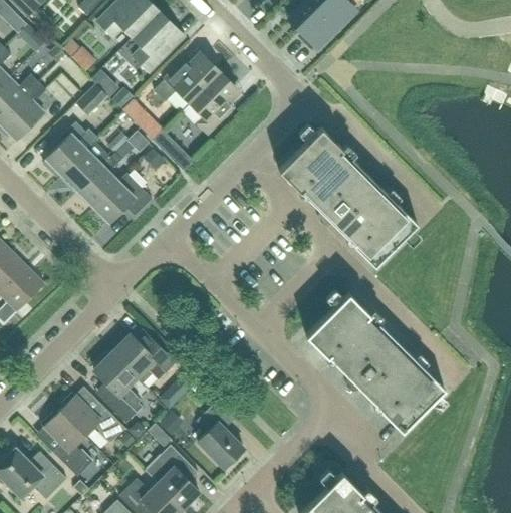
[(40,5),(34,0),(11,0),(29,17),(40,5)]
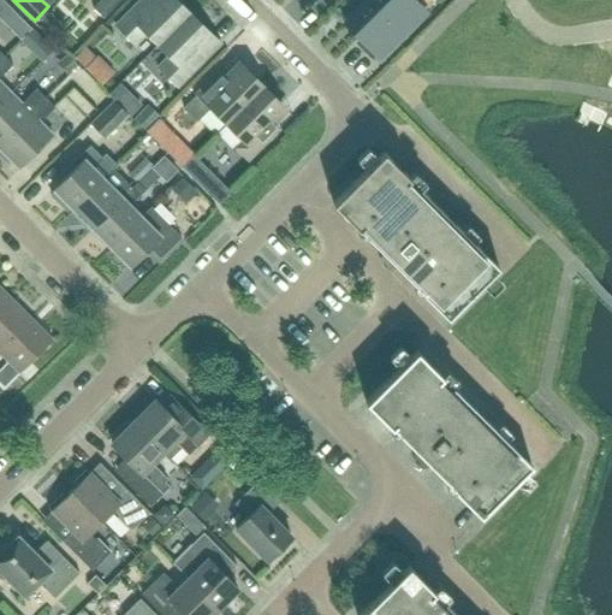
[(102,0),(95,9),(105,19),(122,0),(102,0)]
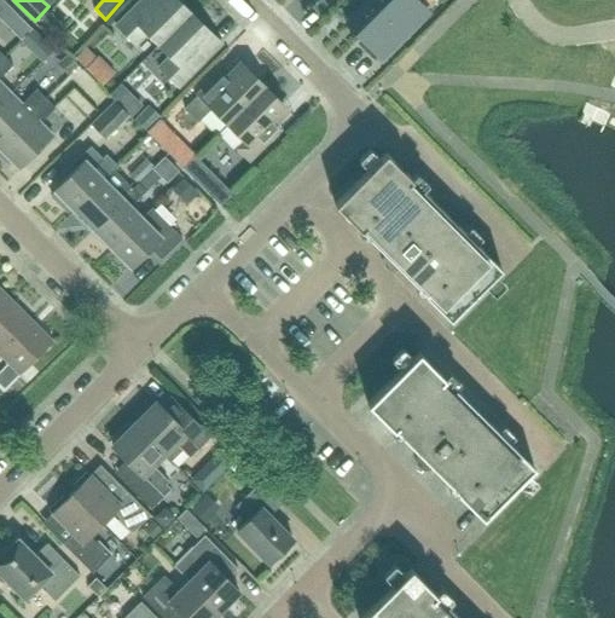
[(144,0),(117,27),(137,46),(149,34),(160,46),(192,13),(178,0),(144,0)]
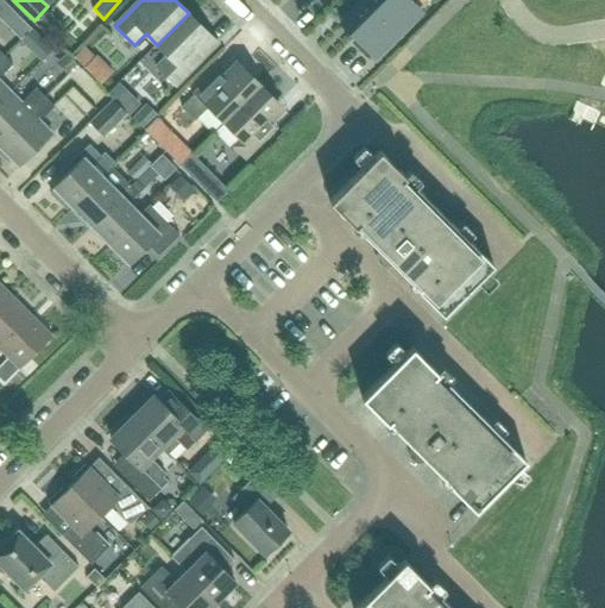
[(365,0),(341,24),(375,57),(421,12),(418,4),(415,0),(365,0)]
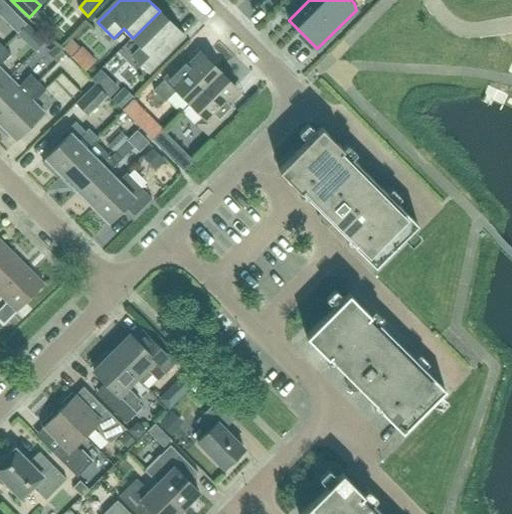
[(3,17),(15,29),(23,20),(12,9),(3,17)]
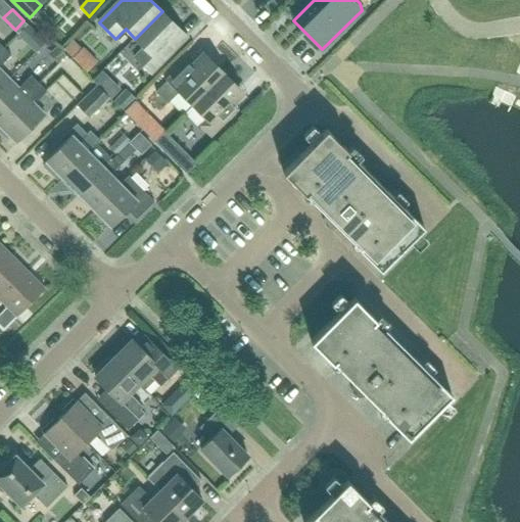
[(151,75),(188,38),(162,11),(135,39),(145,48),(135,58),(151,75)]
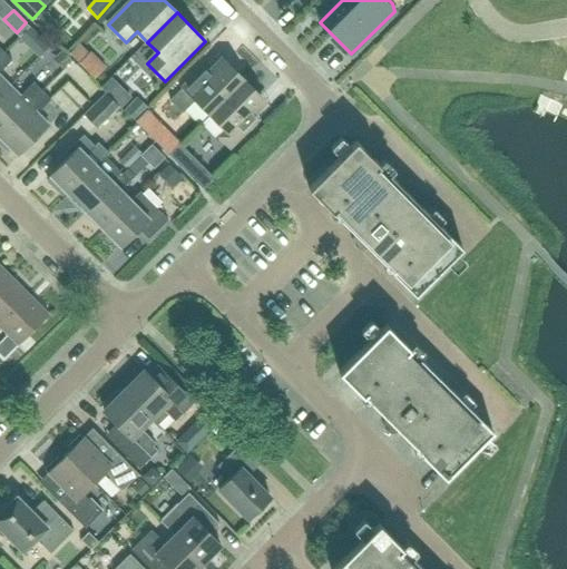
[(80,45),(70,55),(80,64),(90,54),(80,45)]
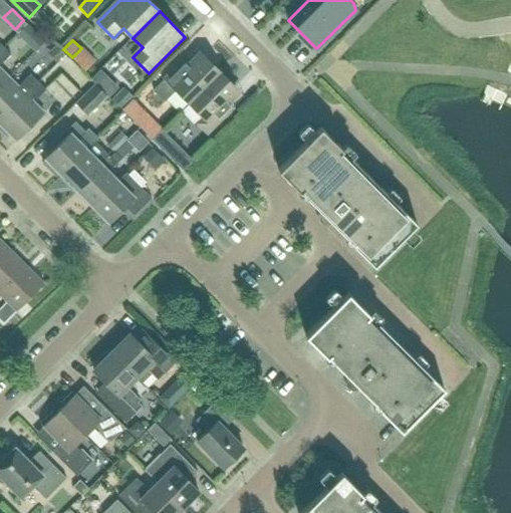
[(6,48),(0,54),(0,87),(10,78),(0,68),(0,66),(12,55),(6,48)]
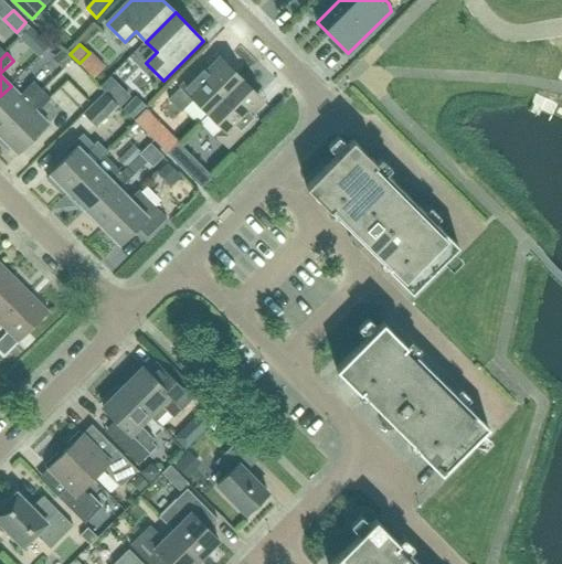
[(92,59),(82,71),(97,84),(107,72),(92,59)]
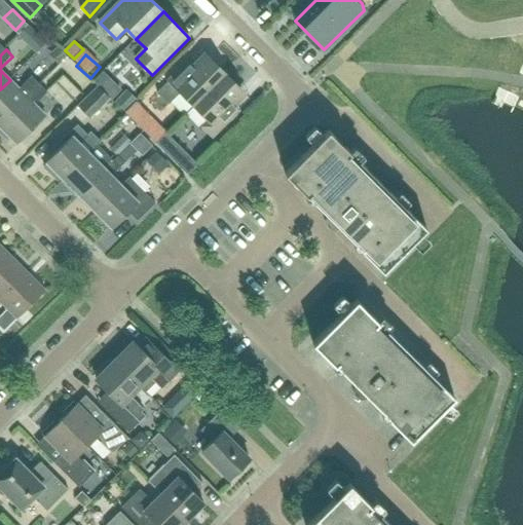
[(170,105),(181,92),(194,106),(226,74),(210,58),(198,70),(190,61),(158,94),(170,105)]
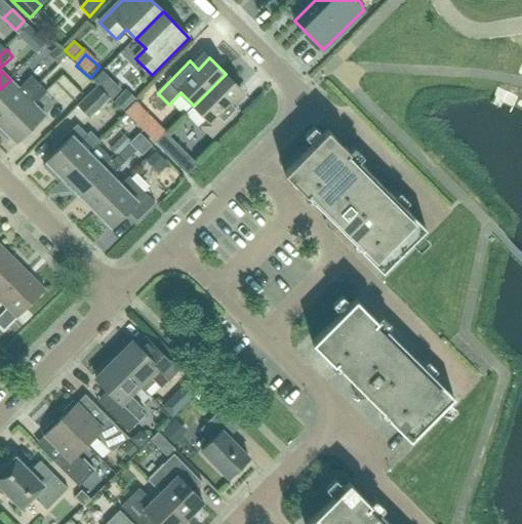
[(213,136),(239,110),(230,102),(242,89),(226,74),(194,106),(209,121),(203,126),(213,136)]
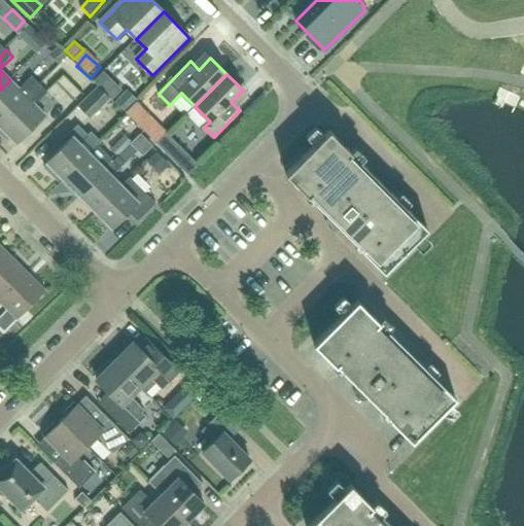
[(0,126),(41,85),(33,76),(20,90),(10,80),(0,90),(0,126)]
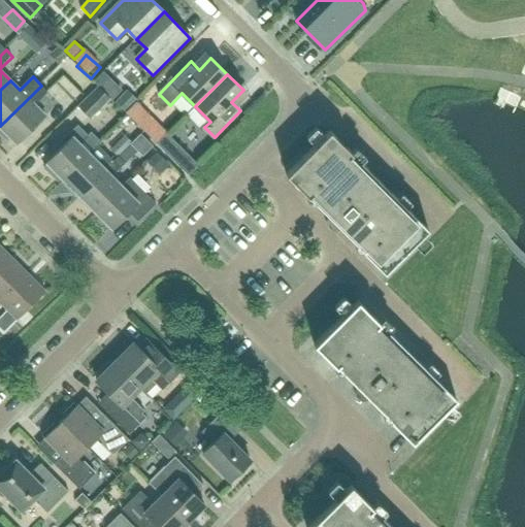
[(35,106),(48,93),(41,86),(0,126),(0,127),(19,145),(46,118),(35,106)]
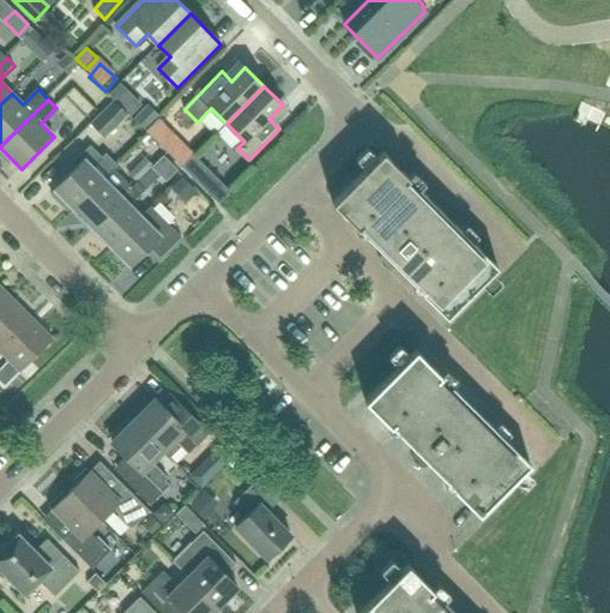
[(115,102),(92,125),(106,138),(128,115),(115,102)]
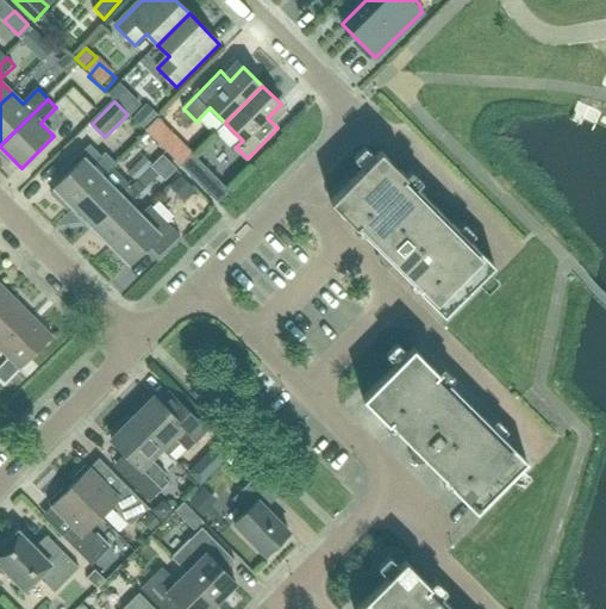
[(160,125),(148,138),(182,172),(195,159),(160,125)]
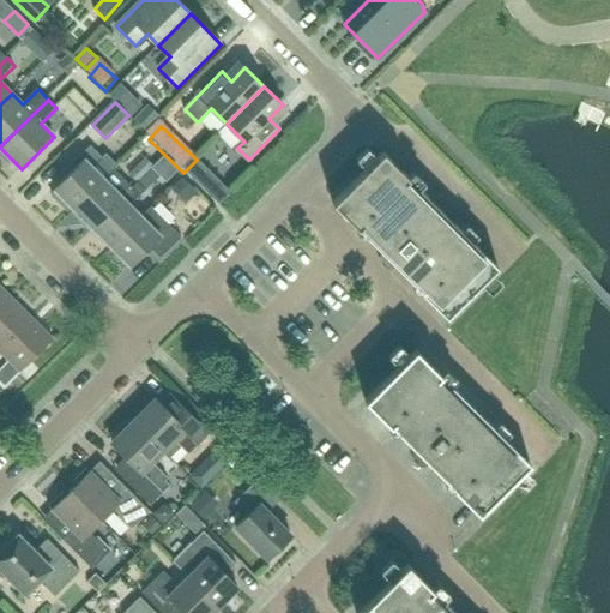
[(72,206),(74,209),(115,169),(119,166),(107,155),(103,158),(91,145),(72,166),(74,169),(54,188),(58,192),(53,196),(68,211),(72,206)]
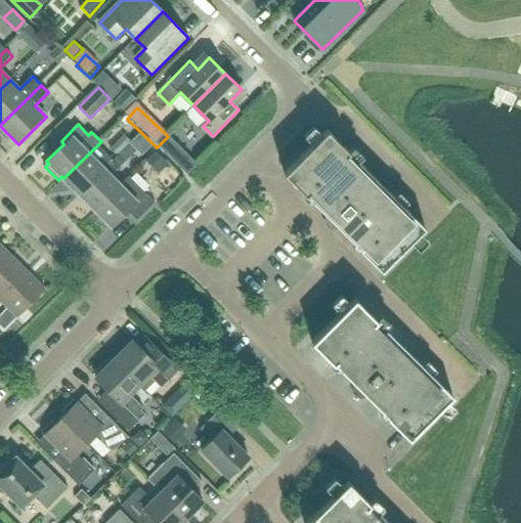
[(328,131),(285,174),(306,197),(310,192),(332,213),(328,217),(340,229),(344,225),(364,246),(360,251),(383,272),(426,228),(328,131)]
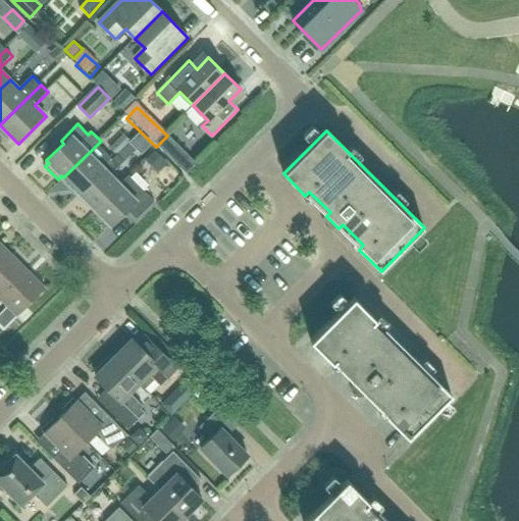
[(140,134),(133,142),(132,143),(143,154),(151,146),(140,134)]
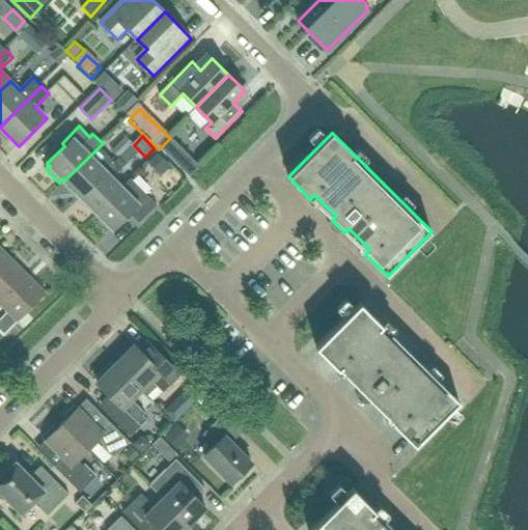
[(64,180),(81,197),(109,169),(116,163),(115,162),(109,156),(100,146),(64,180)]
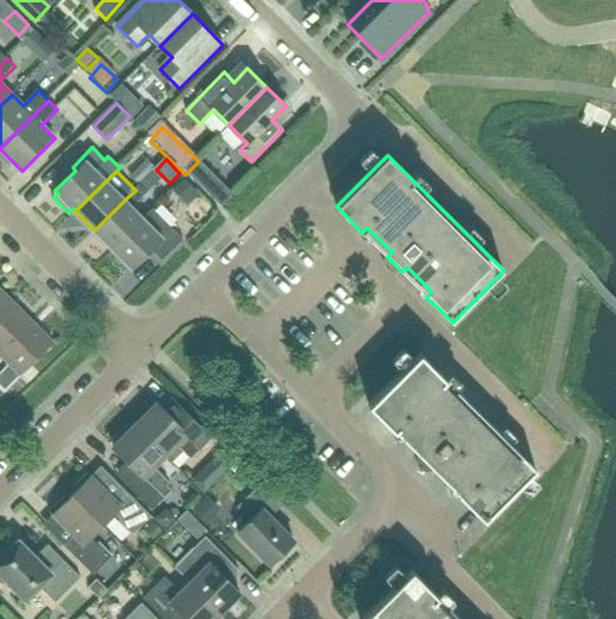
[(213,198),(223,207),(236,194),(226,183),(213,198)]
